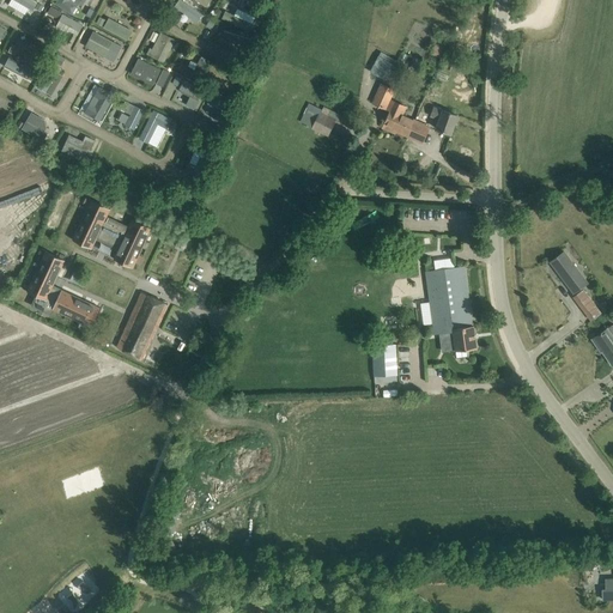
[(36,0),(10,0),(8,4),(29,16),(37,1),(36,0)]
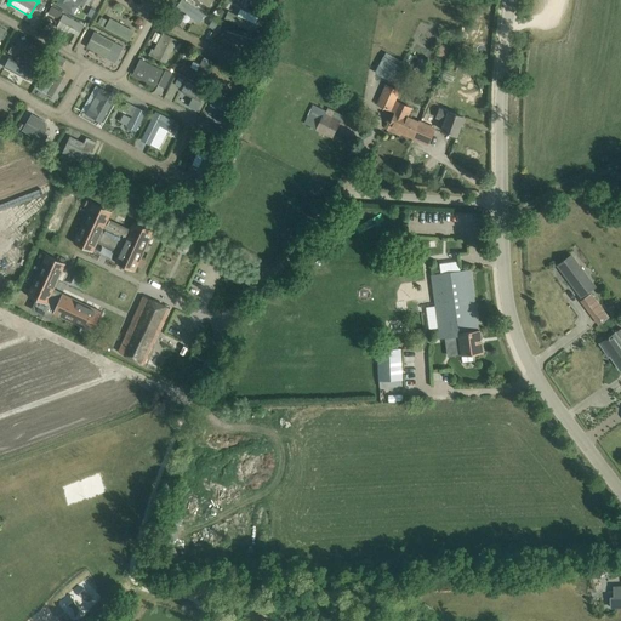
[(79,5),(72,0),(70,0),(58,0),(57,4),(74,15),(79,5)]
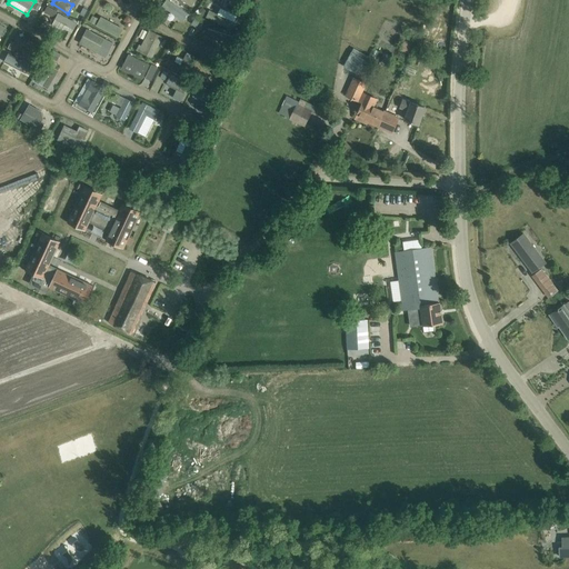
[(173,1),(168,9),(185,20),(190,12),(173,1)]
